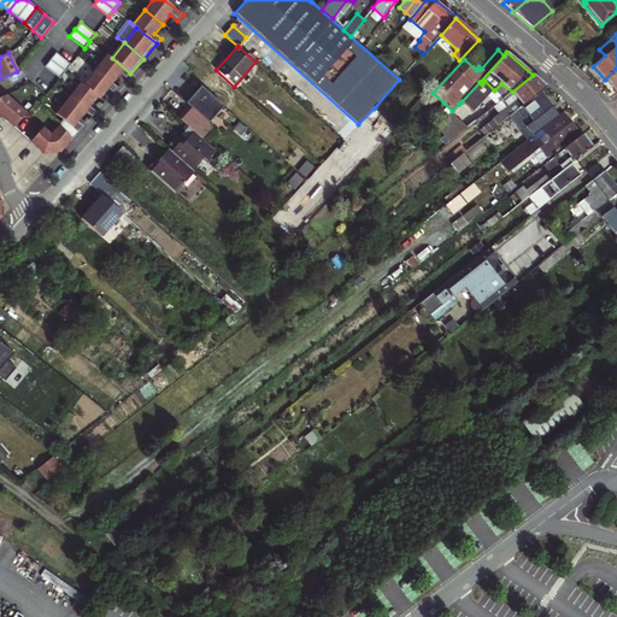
[(56,53),(51,59),(65,71),(71,64),(56,53)]
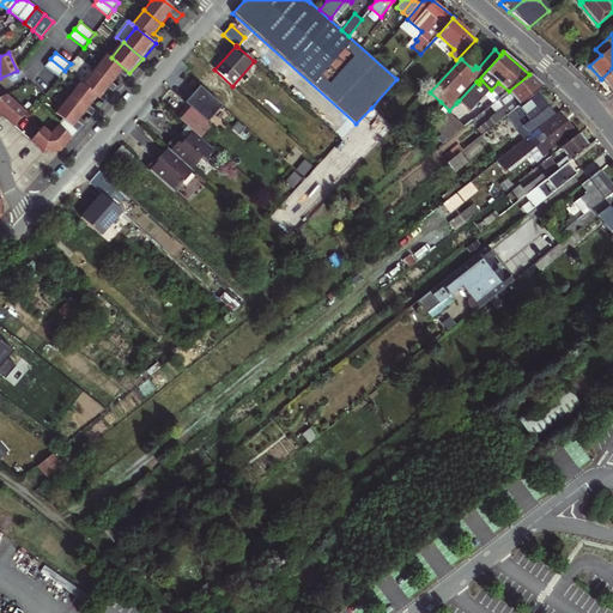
[(111,58),(108,55),(96,71),(111,83),(119,74),(125,78),(129,73),(111,58)]
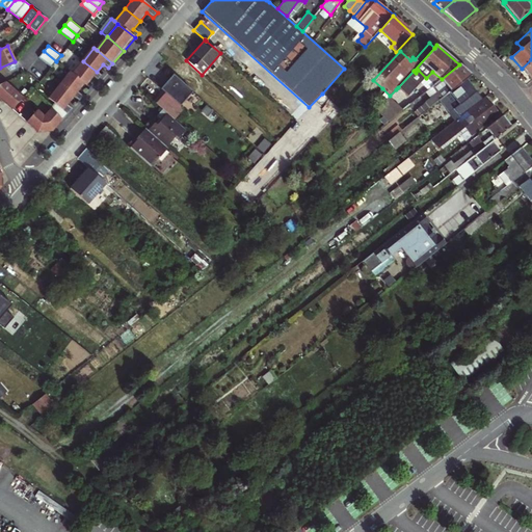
[(56,61),(44,51),(38,57),(52,68),(56,61)]
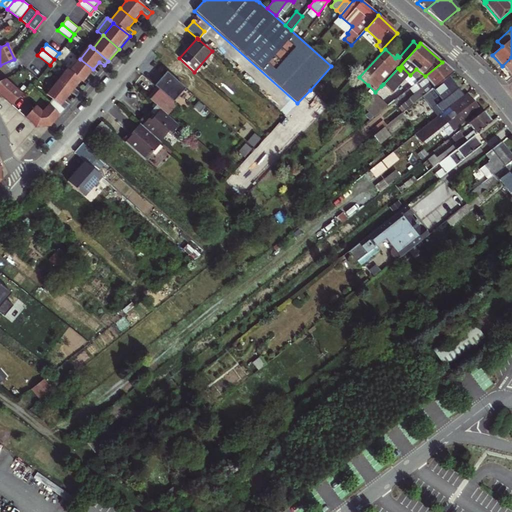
[(511,57),(502,66),(511,78),(511,77),(511,57)]
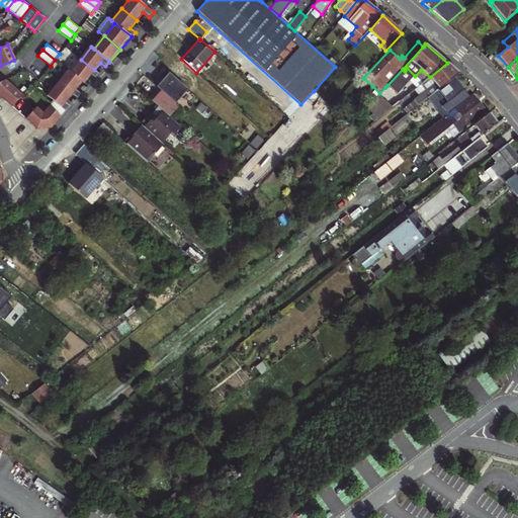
[(82,81),(84,83),(90,75),(95,78),(99,74),(94,70),(81,60),(71,72),(82,81)]
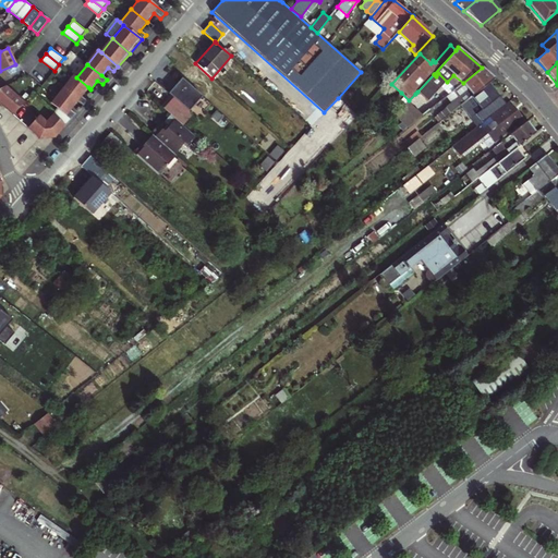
[(463,83),(450,94),(446,97),(451,104),(445,108),(446,109),(443,110),(447,117),(460,106),(488,84),(495,79),(482,68),(463,83)]
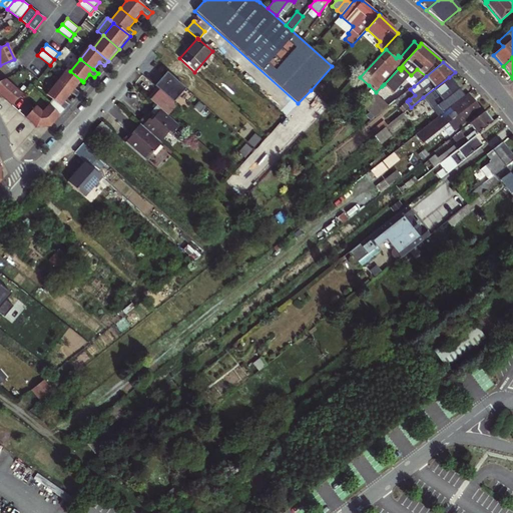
[(414,86),(426,76),(417,69),(411,75),(403,67),(401,70),(399,68),(384,84),(394,93),(407,79),(414,86)]
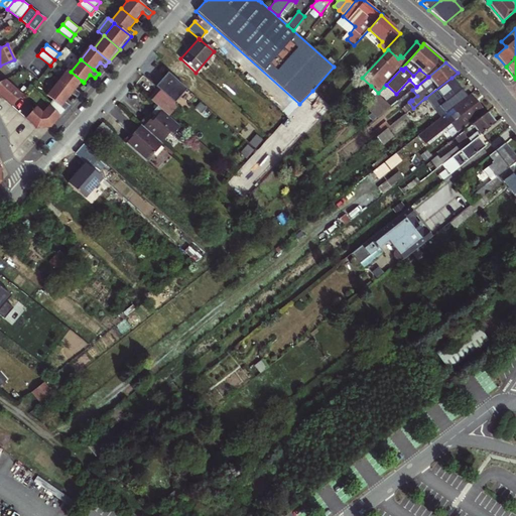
[(69,71),(57,83),(72,94),(77,98),(81,94),(76,89),(82,81),(71,72),(69,71)]
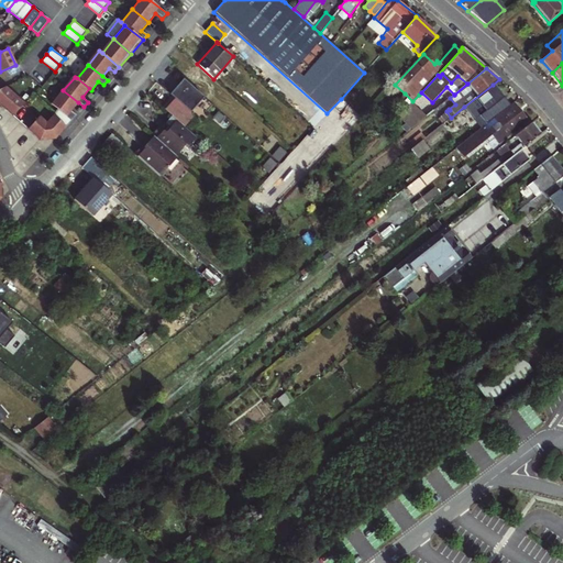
[(178,85),(199,103),(203,98),(183,79),(178,85)]
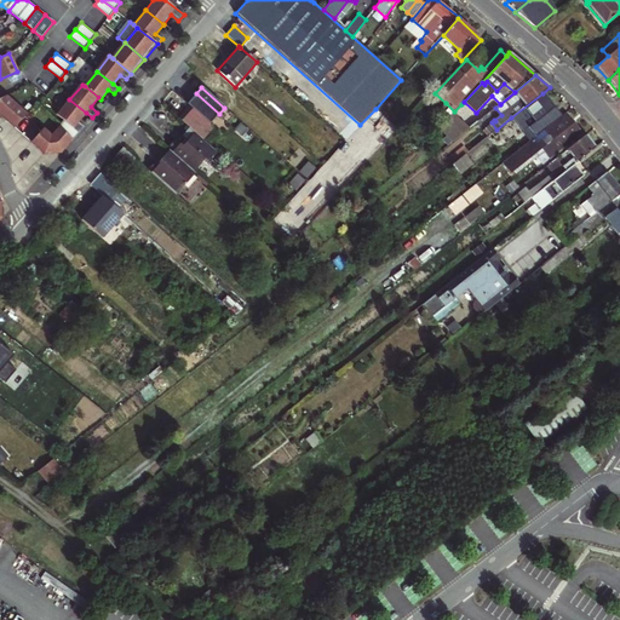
[(219,114),(196,93),(187,104),(189,108),(208,125),(219,114)]
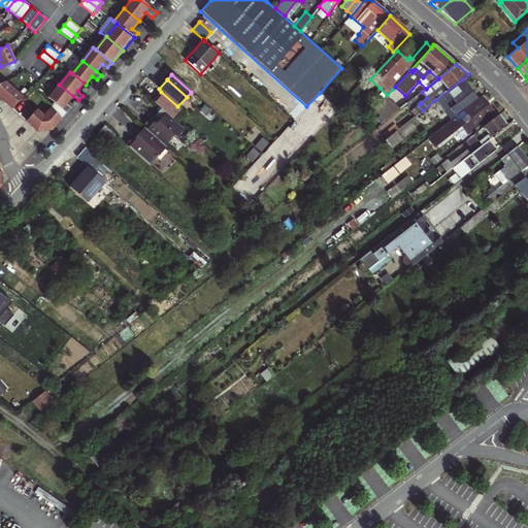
[(479,99),(462,79),(435,100),(452,121),(479,99)]
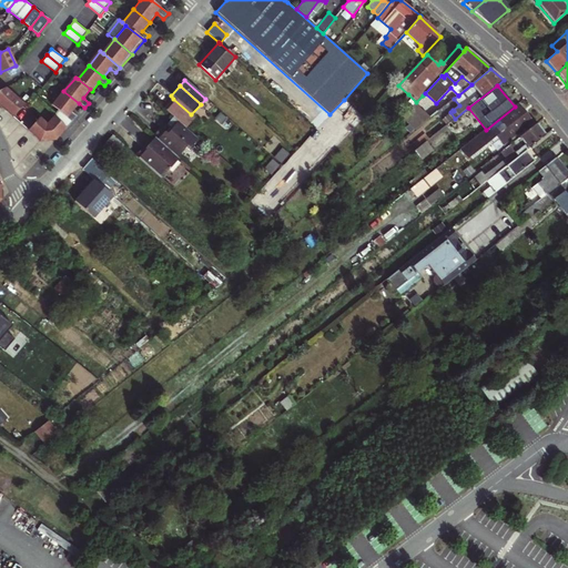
[(7,88),(0,90),(0,105),(13,118),(24,103),(7,88)]
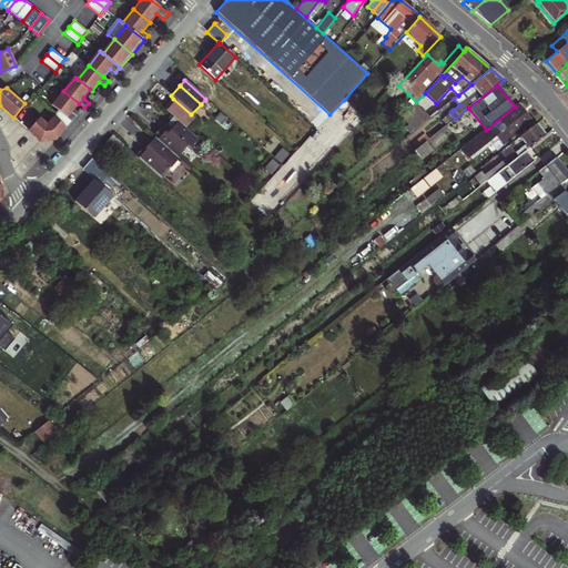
[(63,91),(51,104),(58,110),(53,117),(67,128),(78,117),(72,112),(79,103),(63,91)]
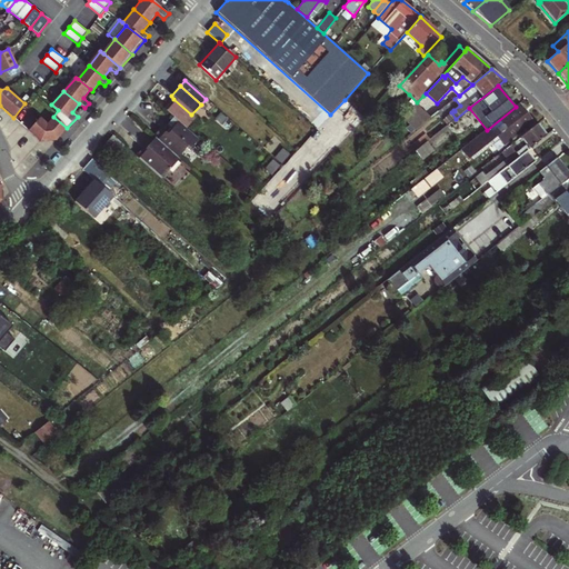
[(413,107),(417,102),(409,95),(405,99),(413,107)]
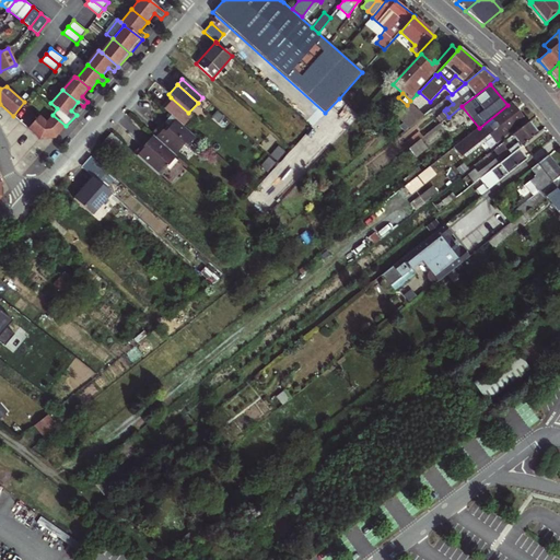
[(400,120),(420,98),(417,94),(410,101),(407,105),(396,116),(400,120)]
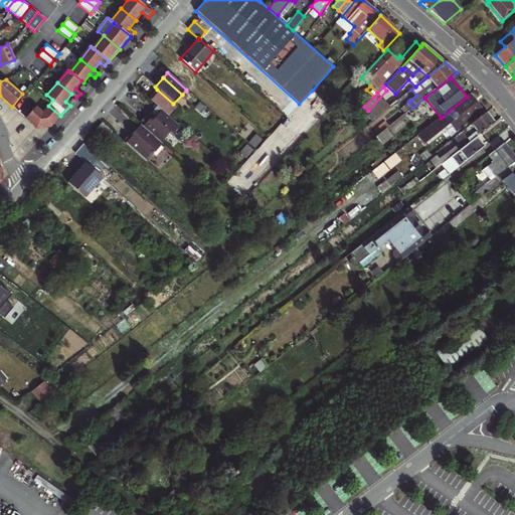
[(167,116),(176,106),(173,104),(157,90),(149,99),(157,107),(167,116)]
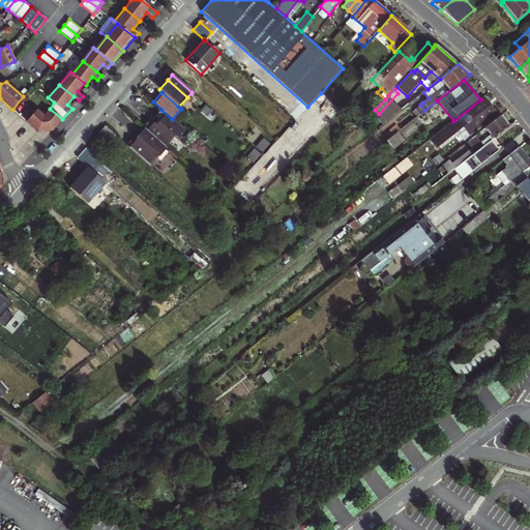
[(325,96),(321,93),(307,107),(304,111),(308,114),(325,96)]
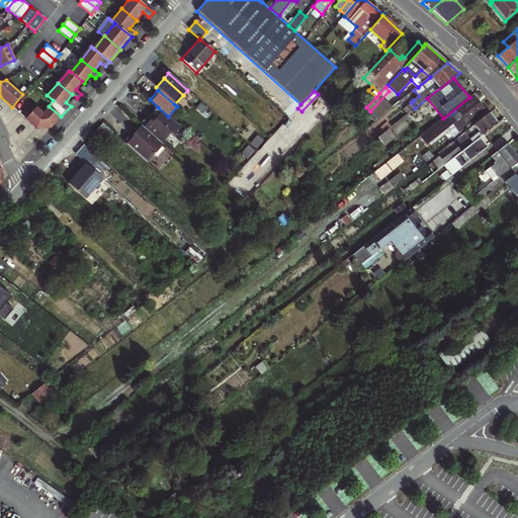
[(370,111),(377,119),(399,102),(389,91),(370,111)]
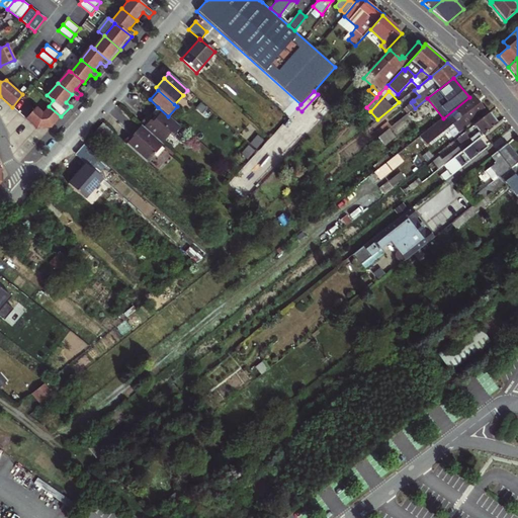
[(456,139),(489,114),(472,95),(469,97),(443,118),(419,137),(426,145),(429,143),(446,128),(448,132),(452,137),(453,137),(455,140),(456,139)]
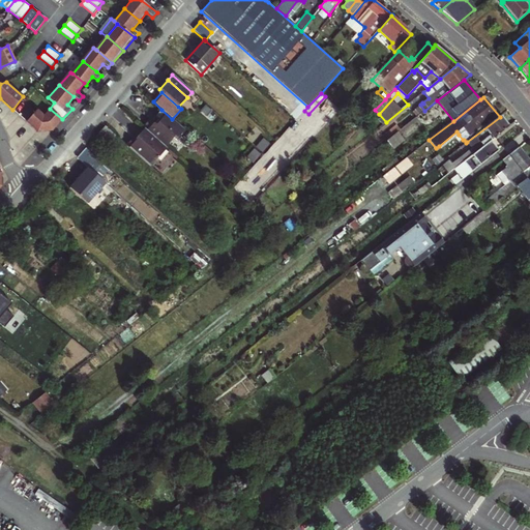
[(424,111),(420,105),(412,112),(417,117),(420,114),(424,111)]
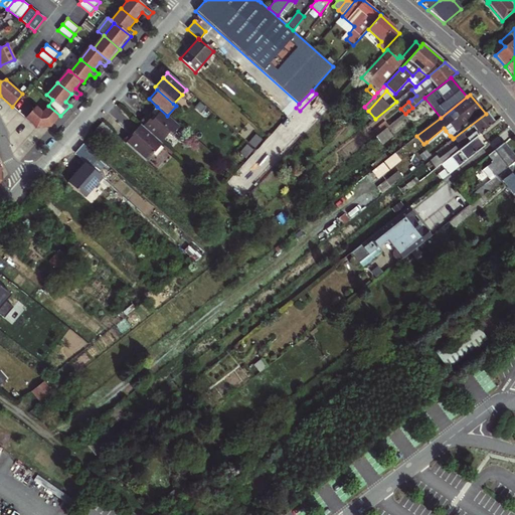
[(36,106),(25,119),(36,128),(50,127),(60,116),(48,106),(42,112),(36,106)]
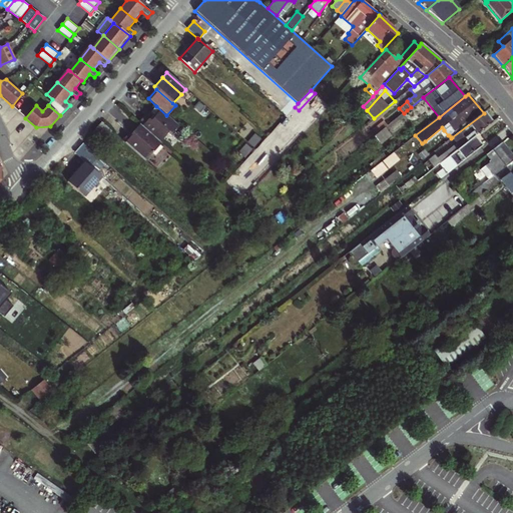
[(138,122),(141,125),(160,142),(168,132),(170,134),(178,125),(166,115),(156,106),(149,113),(154,117),(154,120),(151,120),(150,121),(144,116),(138,122)]
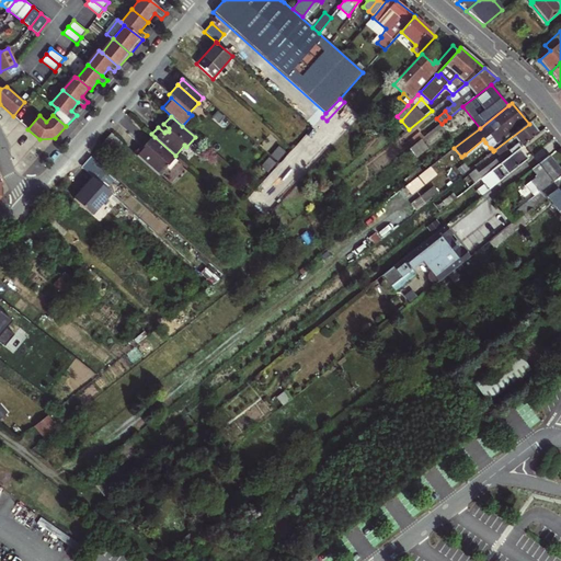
[(423,138),(421,140),(424,144),(448,125),(445,121),(442,124),(423,138)]
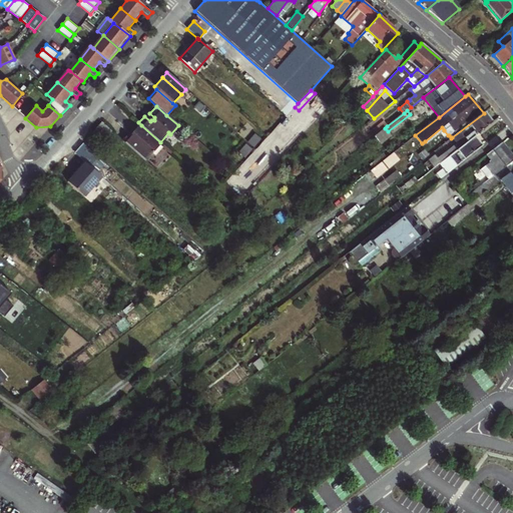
[(429,160),(434,168),(439,164),(475,136),(492,122),(485,112),(484,113),(452,137),(457,143),(438,159),(435,156),(429,160)]
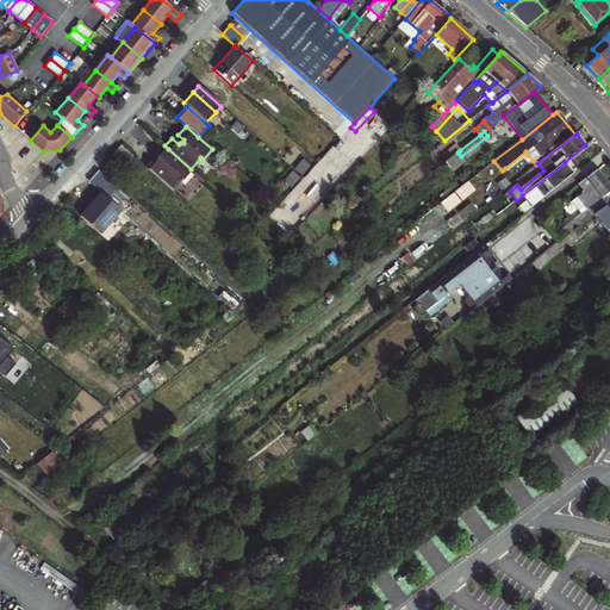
[(456,144),(441,157),(444,162),(458,153),(460,150),(456,144)]
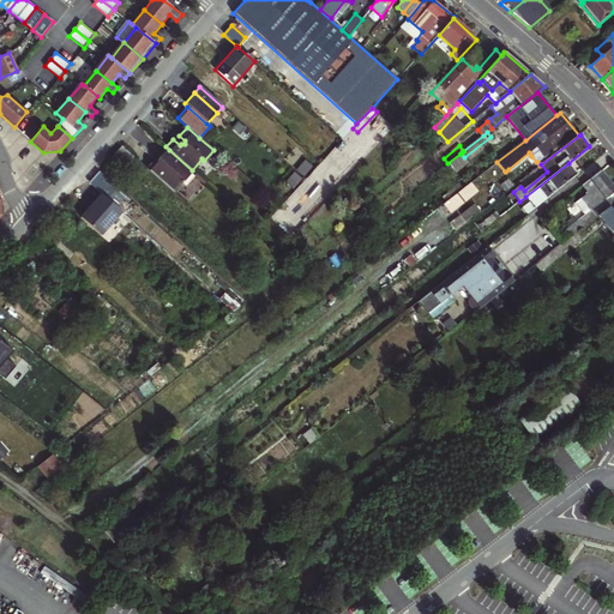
[(134,157),(121,146),(112,158),(124,169),(134,157)]
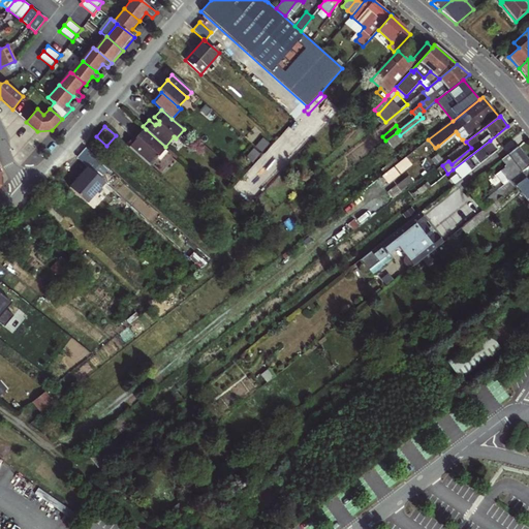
[(338,137),(344,143),(353,133),(348,129),(347,127),(338,137)]
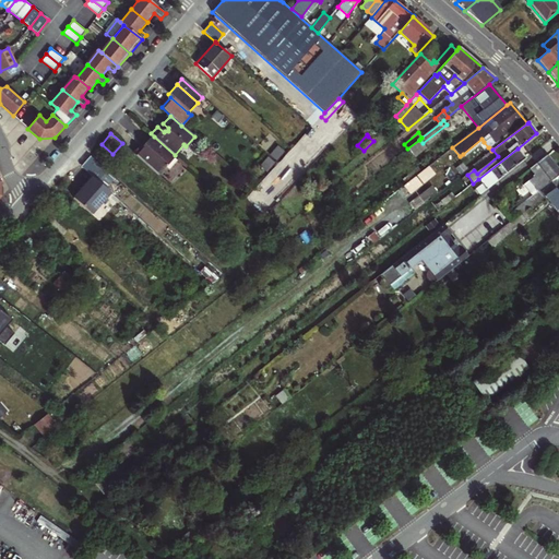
[(141,145),(133,153),(158,176),(176,156),(175,155),(154,137),(144,147),(141,145)]
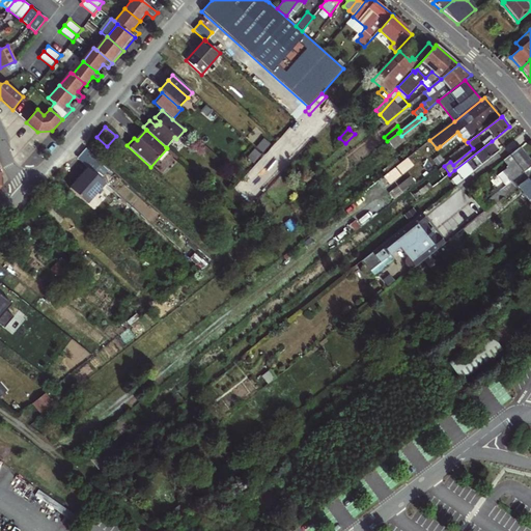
[(440,146),(442,149),(459,135),(457,132),(440,146)]
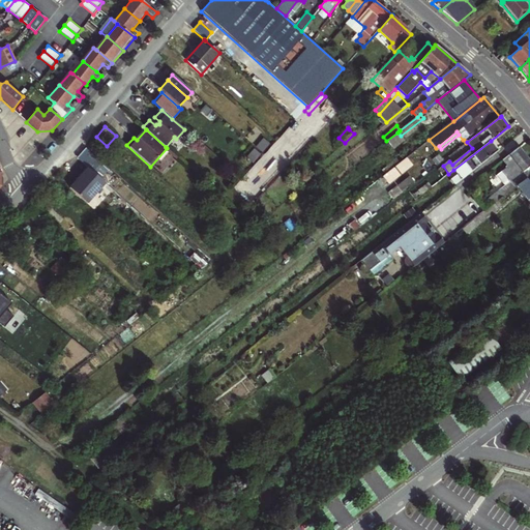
[(401,136),(398,133),(386,141),(393,149),(404,141),(401,136)]
